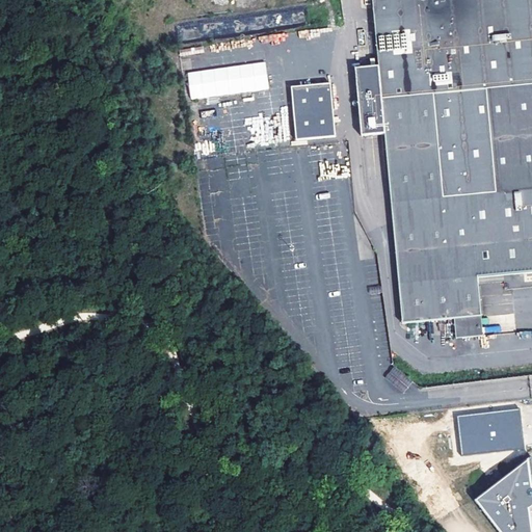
[(504,277),(531,273),(531,0),(373,0),(379,69),(356,71),(364,137),(386,135),(404,325),(456,321),(458,340),(484,338),(480,280),(477,248),(501,246),(504,277)]
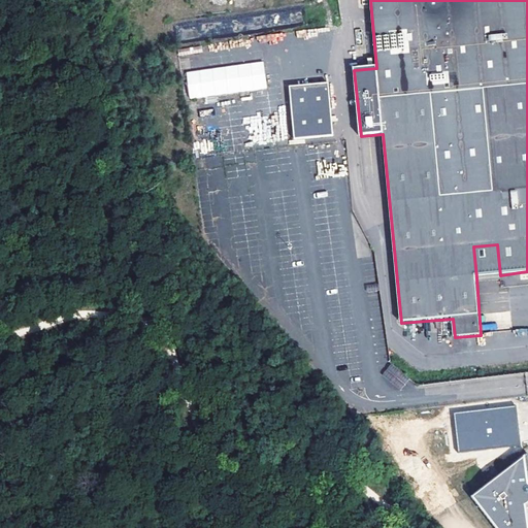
[(189,98),(267,90),(264,62),(186,70),(189,98)]
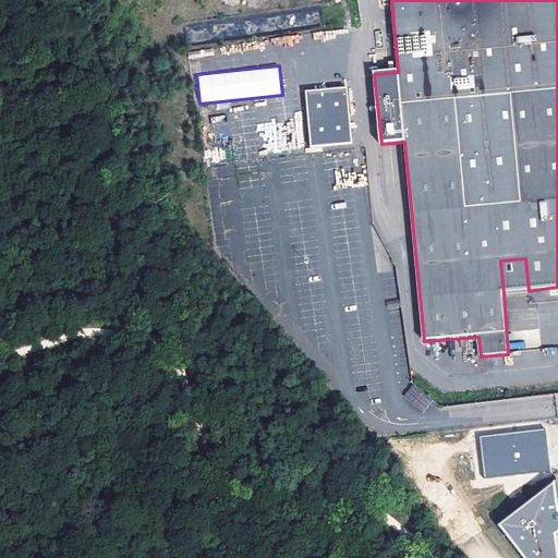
[(346,86),(306,91),(312,147),(351,144),(346,86)]
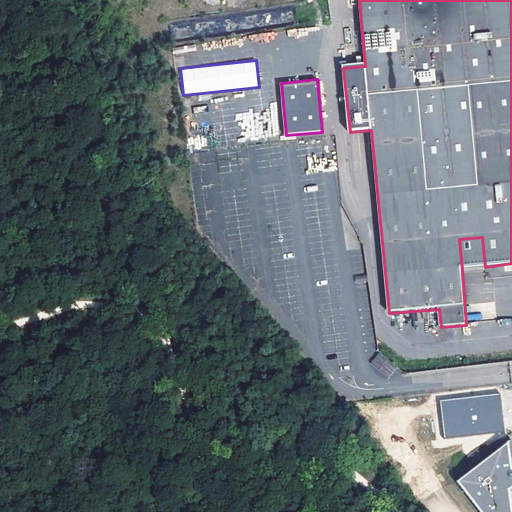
[(462,269),(485,267),(482,237),(459,239),(462,269)]
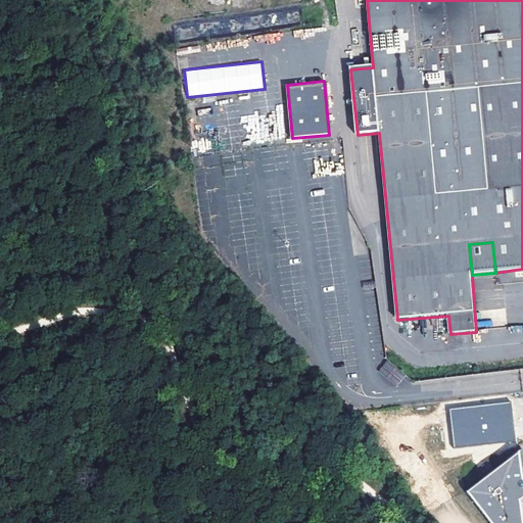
[(512,402),(450,410),(455,448),(516,441),(512,402)]
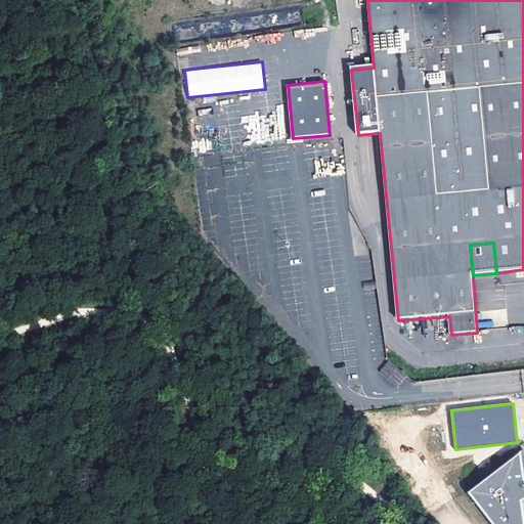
[(523,499),(523,500),(523,457),(523,449),(468,492),(491,523),(523,523),(521,505),(520,501),(523,499)]
